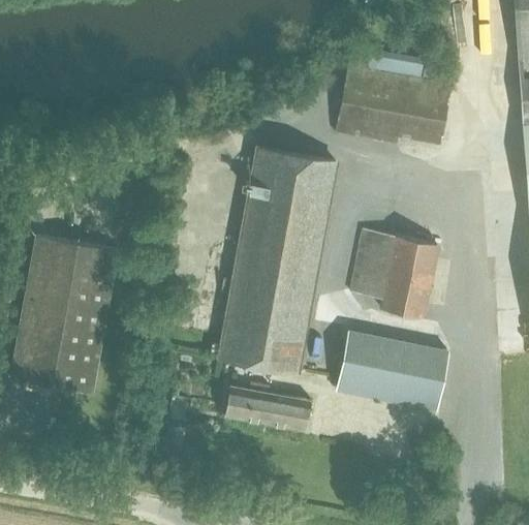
[(528,0),(515,0),(521,75),(528,199),(528,0)]
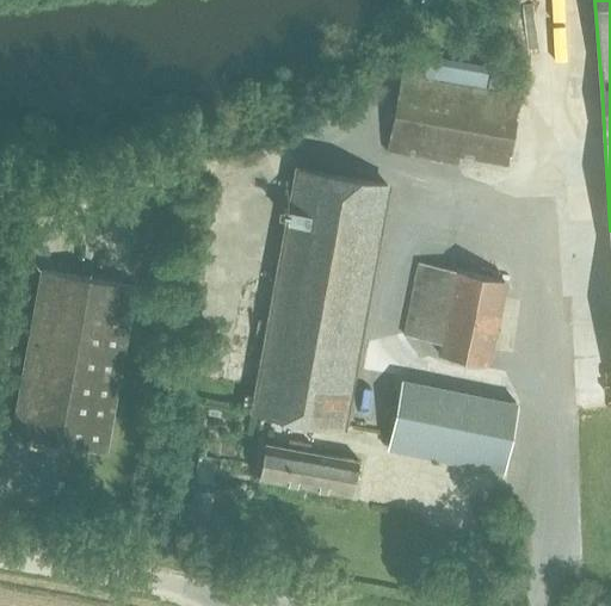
[(401,79),(386,155),(457,168),(460,159),(507,168),(520,100),(458,88),(460,82),(455,82),(456,72),(427,67),(424,82),(401,79)]
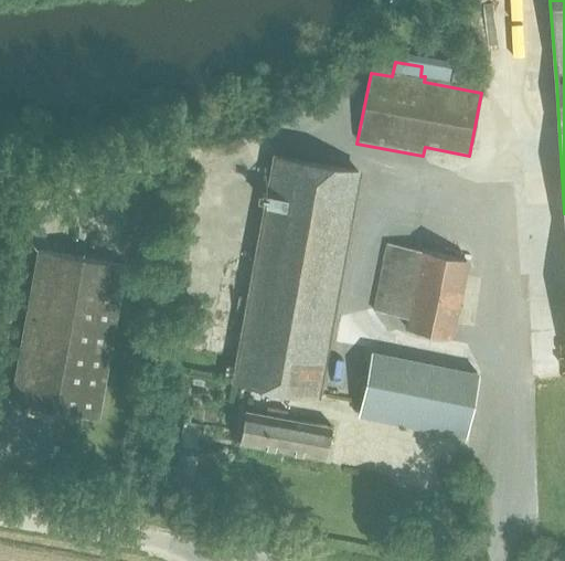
[(356,175),(274,159),(233,383),(316,399),(356,175)]
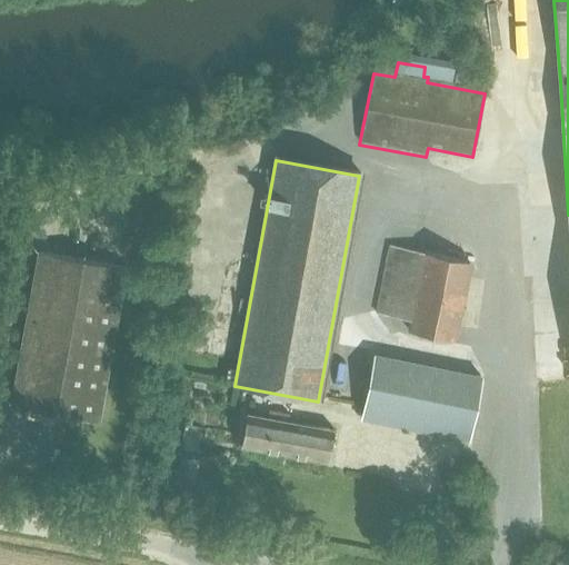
[(98,424),(125,270),(37,255),(10,408),(98,424)]
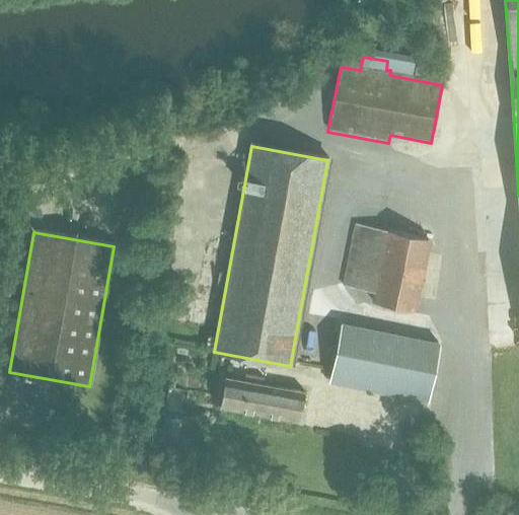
[(387,233),(372,305),(413,312),(427,241),(387,233)]
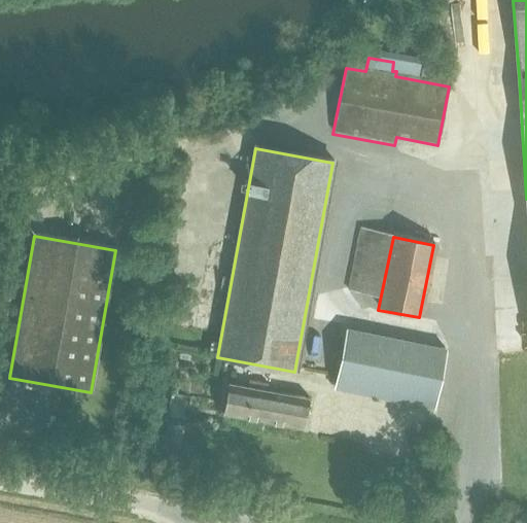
[(526,332),(525,317),(499,319),(500,334),(526,332)]
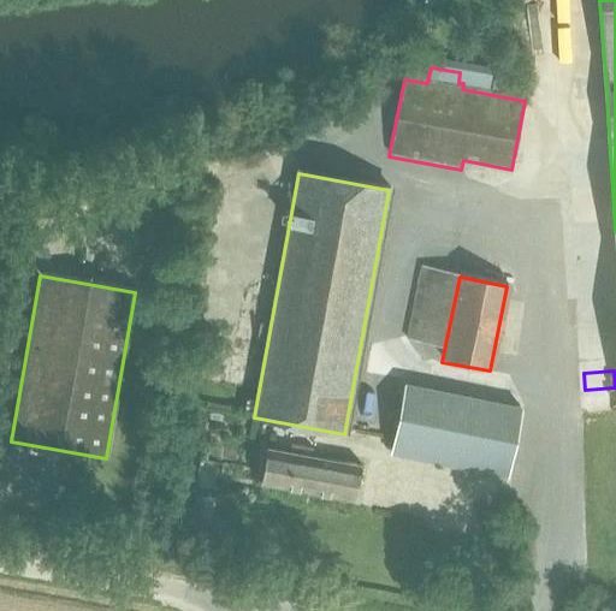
[(507,473),(520,410),(404,386),(391,449),(507,473)]
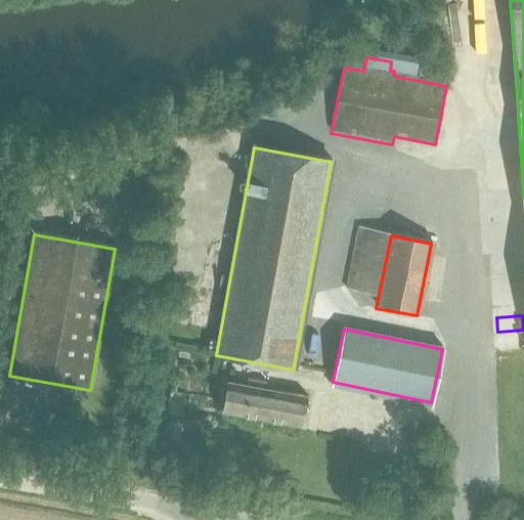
[(247,387),(228,384),(222,414),(245,418),(243,427),(258,429),(259,421),(300,428),(307,399),(293,396),(265,391),(266,384),(248,380),(247,387)]
